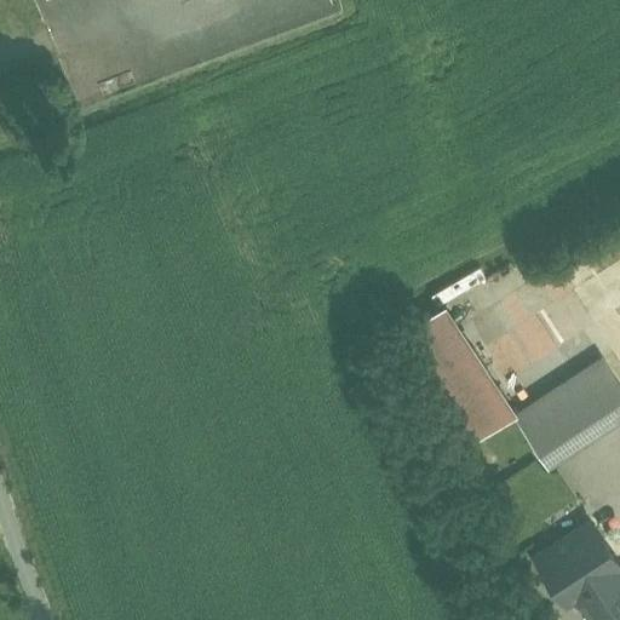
[(478,269),(435,292),(440,300),(483,277),(478,269)]
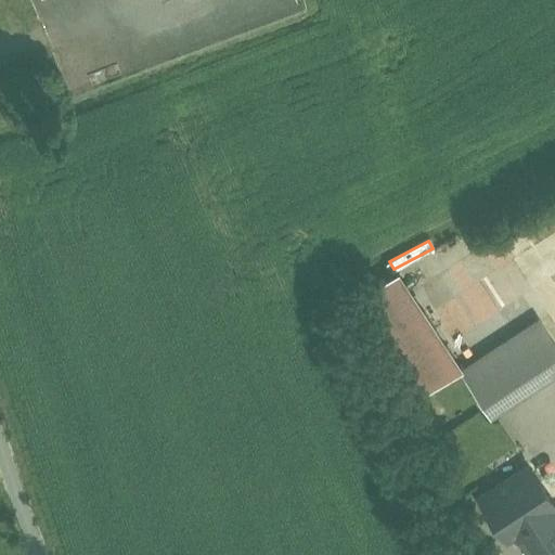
[(402,278),(359,304),(421,403),(463,377),(460,373),(402,278)]
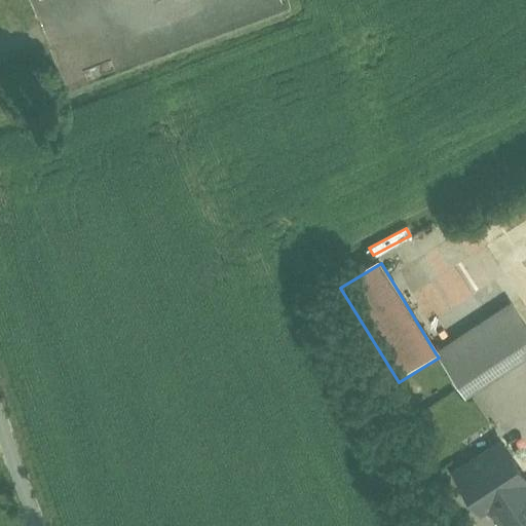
[(525,333),(509,306),(436,353),(439,358),(465,399),(525,359),(525,333)]
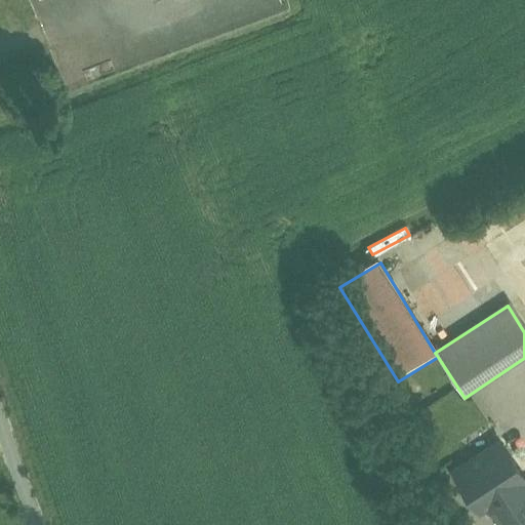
[(405,389),(385,403),(399,423),(419,410),(405,389)]
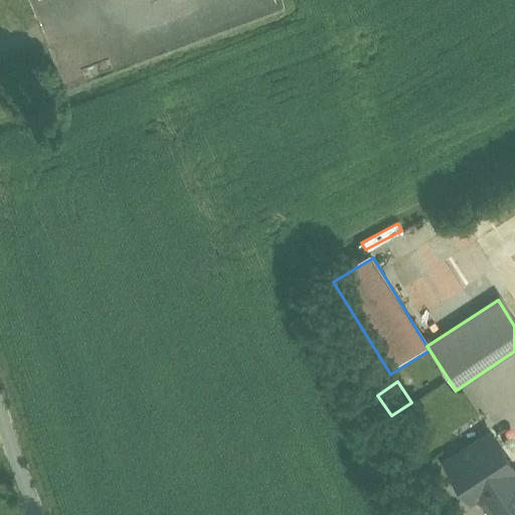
[(514,514),(514,470),(491,431),(441,461),(470,510),(479,504),(486,514),(514,514)]
